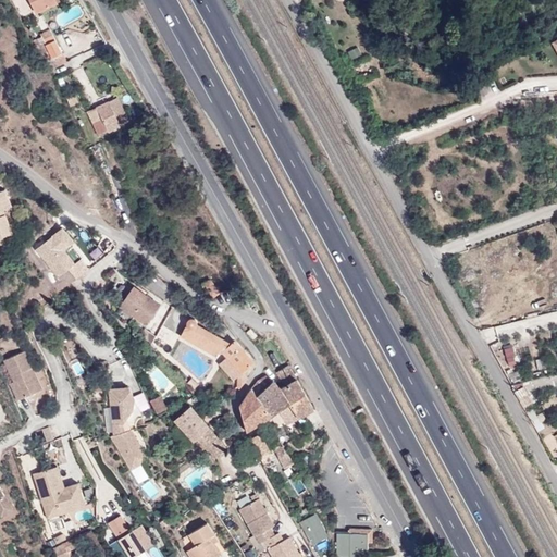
[(58,4),(57,2),(54,0),(29,0),(37,14),(58,4)]
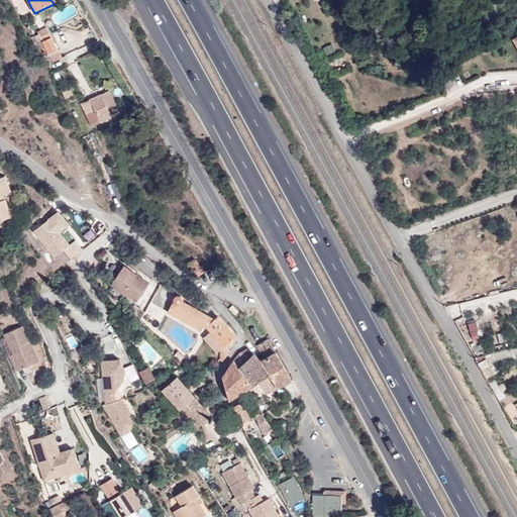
[(33,37),(37,45),(52,38),(47,30),(33,37)]
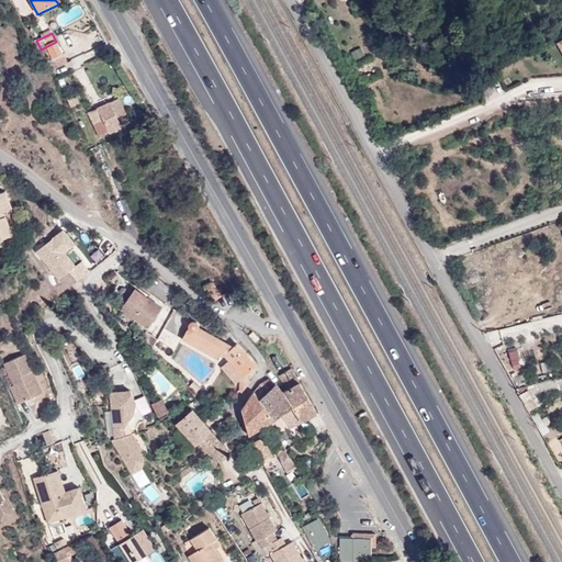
[(41,49),(47,62),(63,54),(56,42),(41,49)]
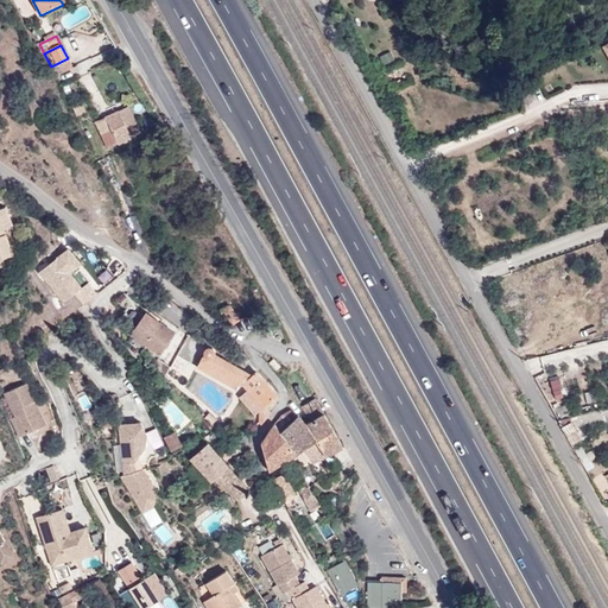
[(51,67),(56,77),(73,69),(68,58),(51,67)]
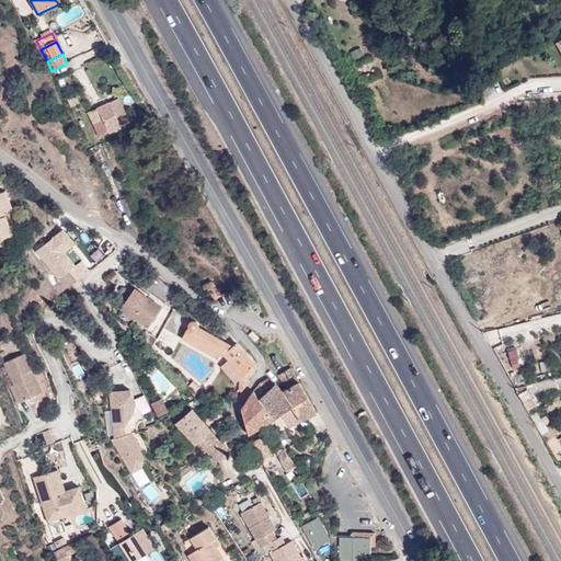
[(91,113),(102,136),(121,127),(110,103),(91,113)]
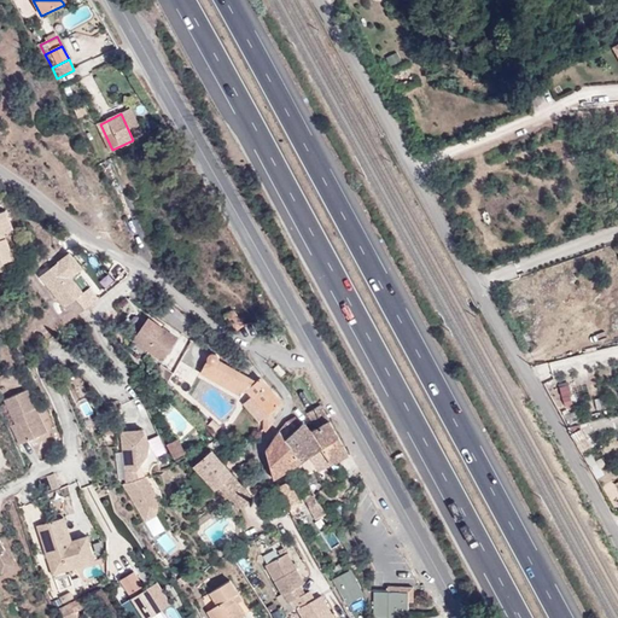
[(6,210),(0,211),(0,269),(6,268),(4,262),(15,257),(6,235),(9,235),(6,231),(13,227),(6,210)]
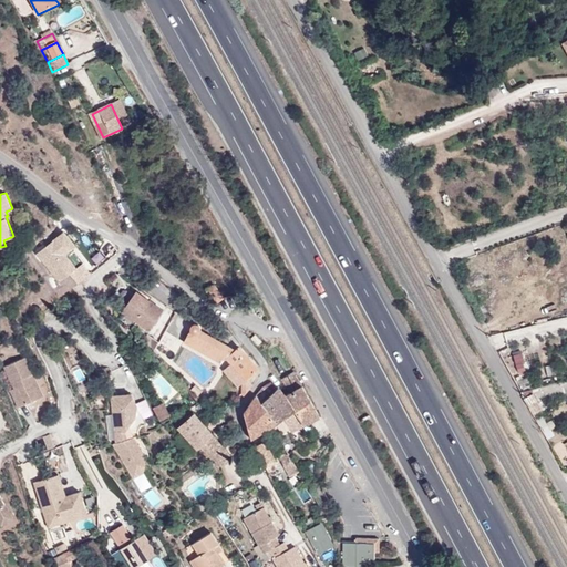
[(79,281),(91,271),(82,261),(84,259),(72,245),(74,243),(63,229),(37,251),(60,279),(70,270),(79,281)]
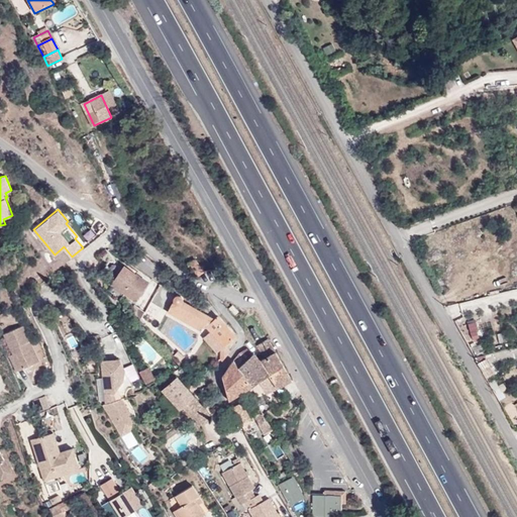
[(195,261),(188,266),(197,278),(204,273),(195,261)]
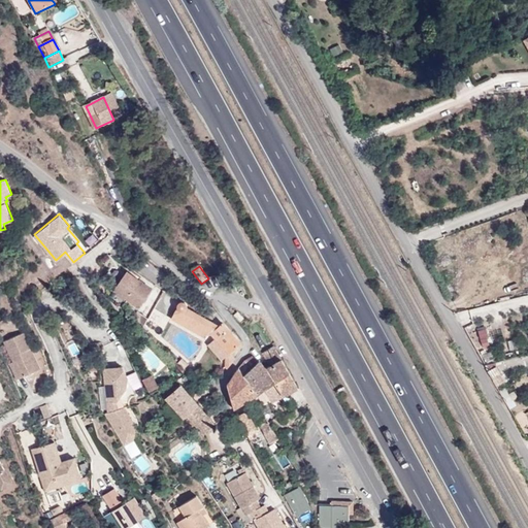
[(127,270),(113,289),(127,298),(138,307),(152,288),(127,270)]
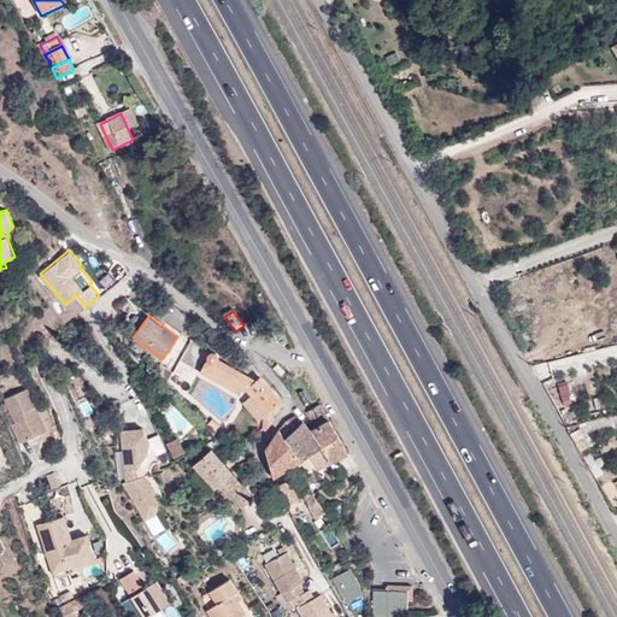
[(148,348),(133,338),(128,345),(144,357),(148,348)]
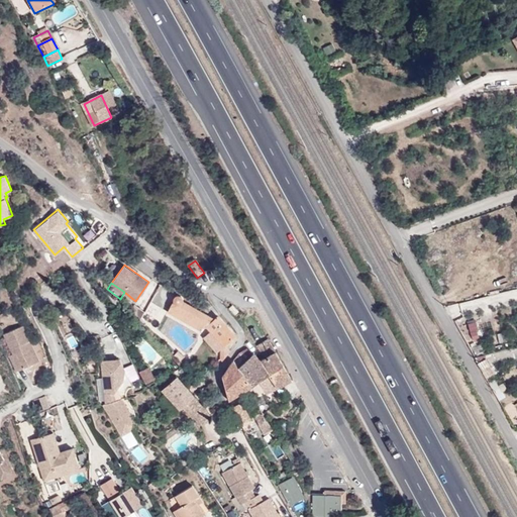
[(236,335),(217,314),(214,317),(184,301),(183,297),(180,295),(178,295),(175,297),(168,311),(199,329),(202,326),(203,327),(206,327),(207,326),(224,343),(225,344),(236,335)]
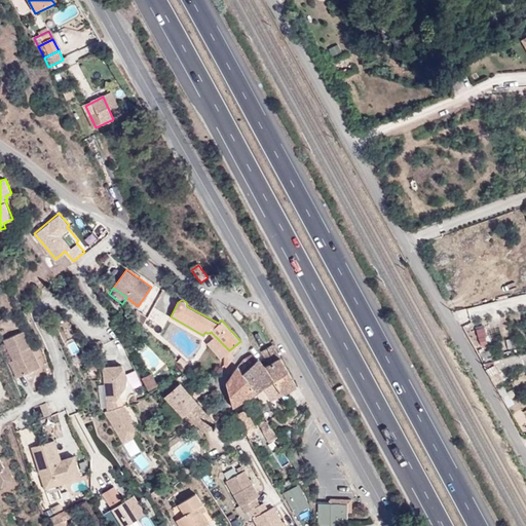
[(143,332),(152,316),(153,317),(157,309),(152,307),(147,316),(140,330),(143,332)]
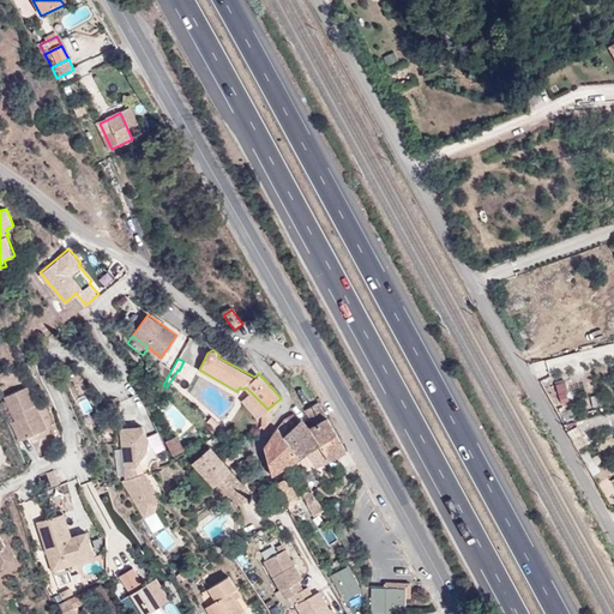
[(163,383),(172,369),(160,361),(150,373),(163,383)]
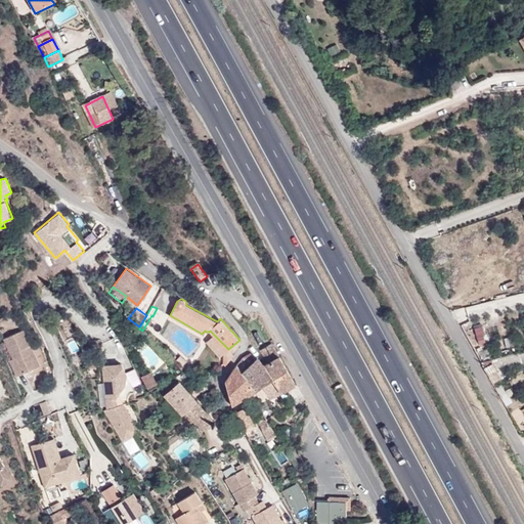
[(241,314),(235,308),(232,311),(237,317),(241,314)]
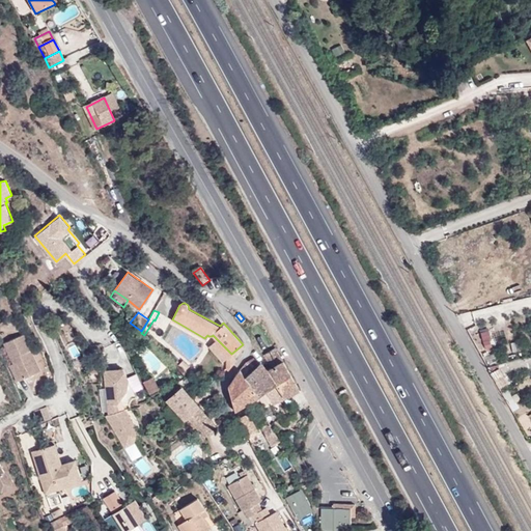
[(16,382),(37,371),(28,352),(31,350),(24,334),(4,343),(14,363),(8,366),(16,382)]
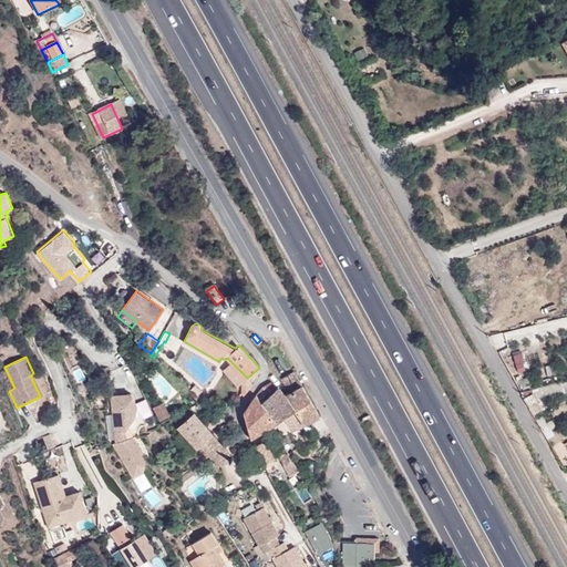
[(288,392),(300,384),(292,371),(281,378),(288,392)]
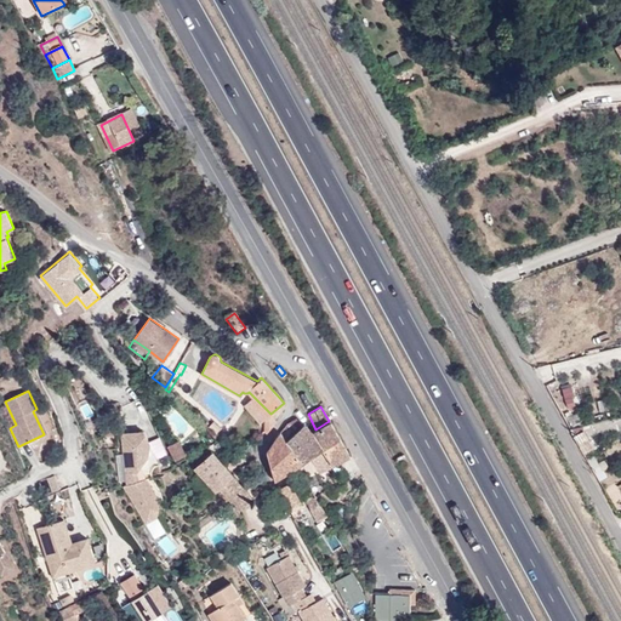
[(33,411),(44,434),(49,432),(36,409),(33,411)]
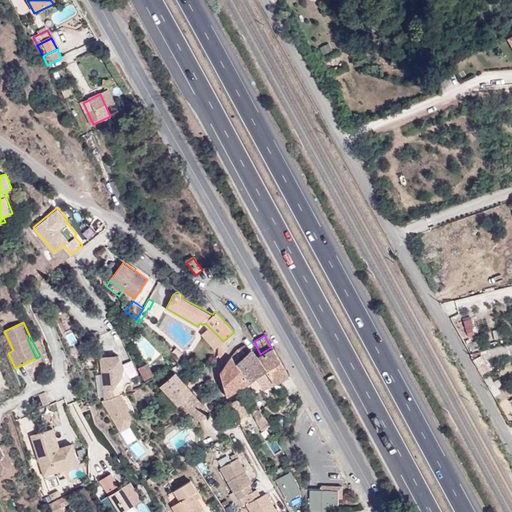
[(223,341),(222,340),(218,353),(221,356),(229,347),(223,341)]
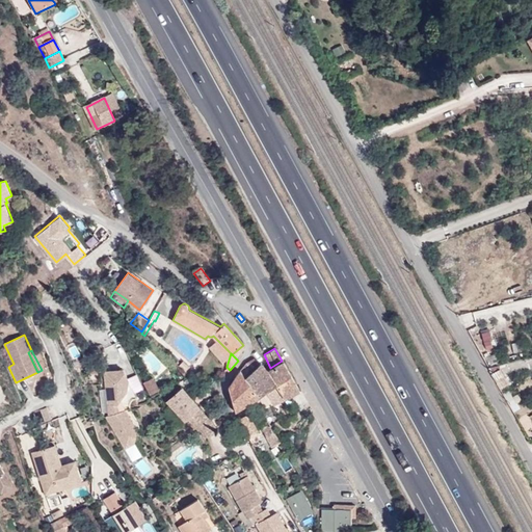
[(258,398),(260,396),(250,381),(267,370),(261,363),(260,364),(254,357),(246,362),(240,369),(229,386),(236,413),(245,406),(258,398)]
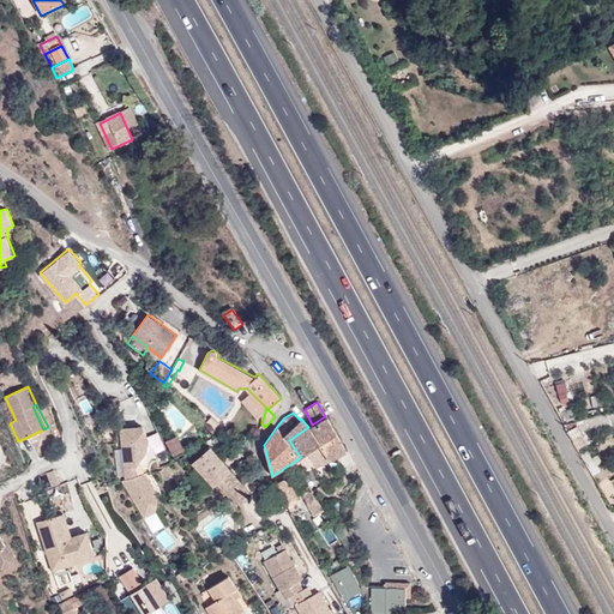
[(611,426),(613,425),(613,413),(584,420),(587,431),(609,425),(611,426)]
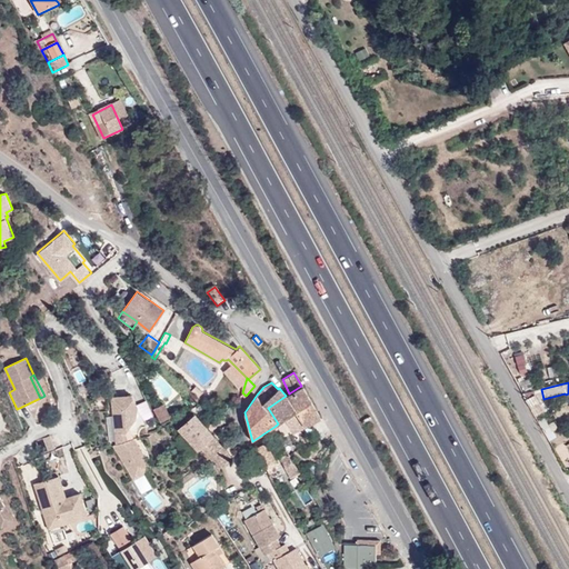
[(303,427),(320,418),(309,398),(301,386),(289,393),(297,411),(300,419),(303,427)]
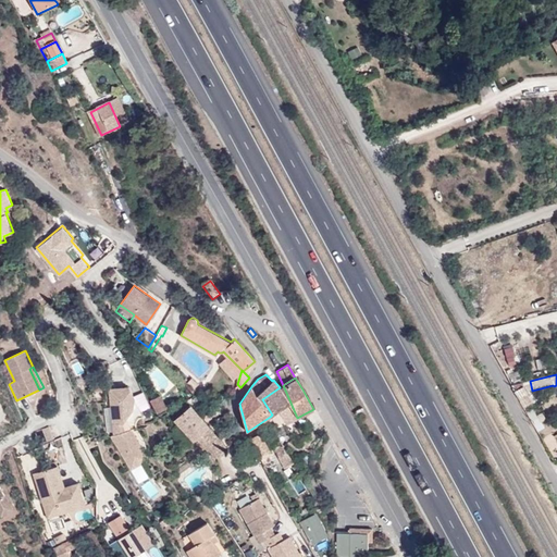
[(275,412),(291,403),(283,385),(280,387),(262,399),(272,415),(275,412)]
